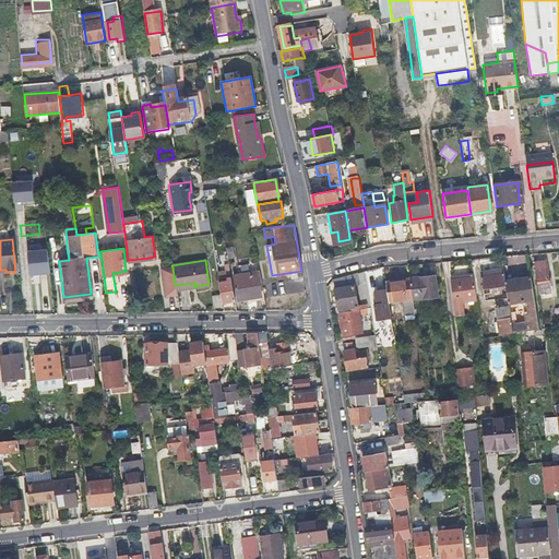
[(550,292),(549,280),(547,269),(545,269),(544,262),(535,263),(539,293),(550,292)]
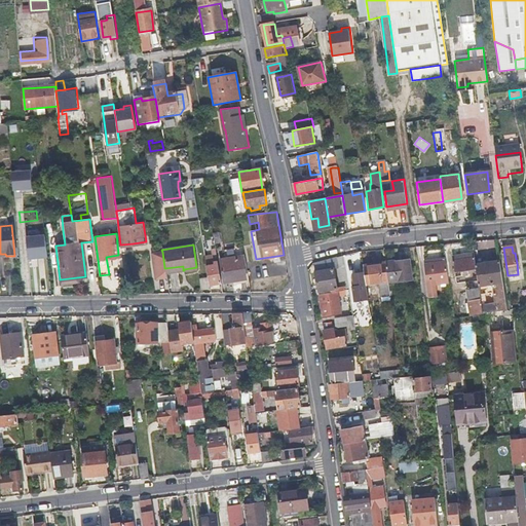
[(151,254),(155,278),(166,277),(165,273),(164,268),(164,267),(162,252),(151,254)]
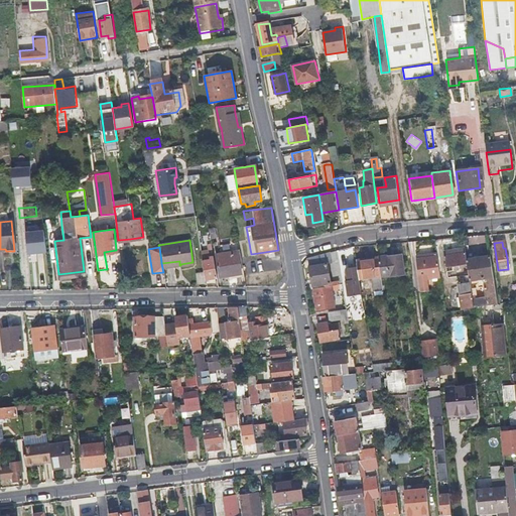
[(215,252),(218,271),(219,276),(241,272),(239,262),(242,261),(239,248),(215,252)]
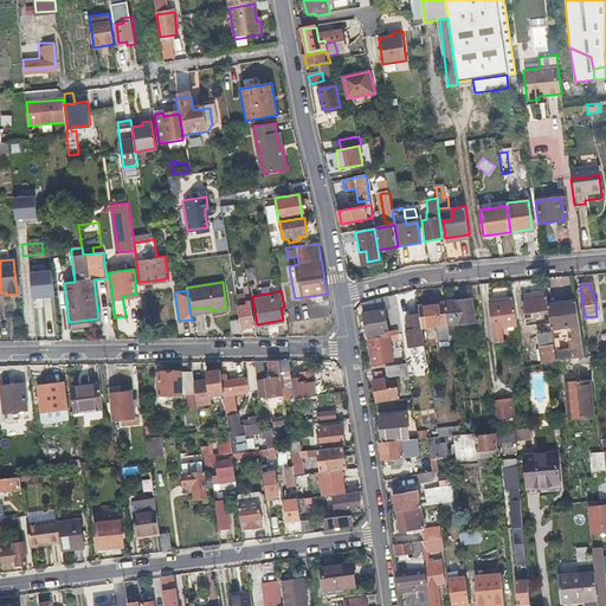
[(387,308),(397,305),(395,295),(361,304),(363,313),(373,310),(384,309),(387,308)]
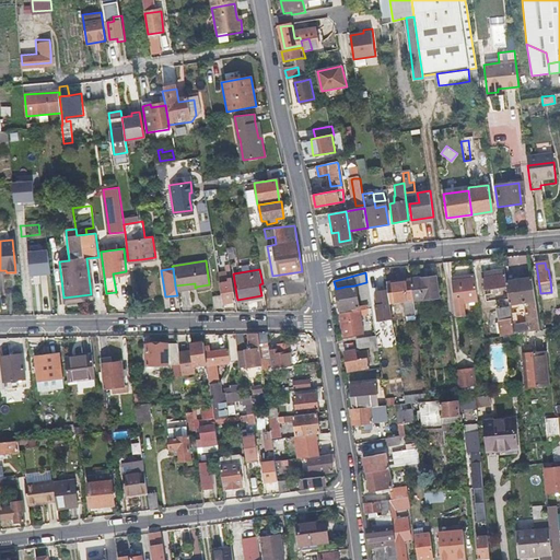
[(497,299),(508,296),(505,281),(504,273),(480,277),(482,289),(494,288),(497,299)]
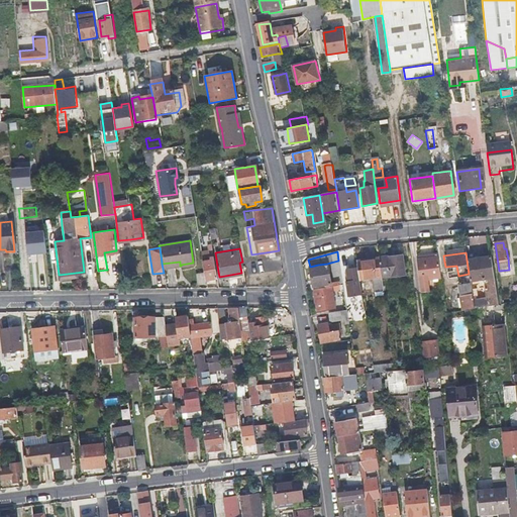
[(401,255),(379,259),(382,279),(404,276),(401,255)]
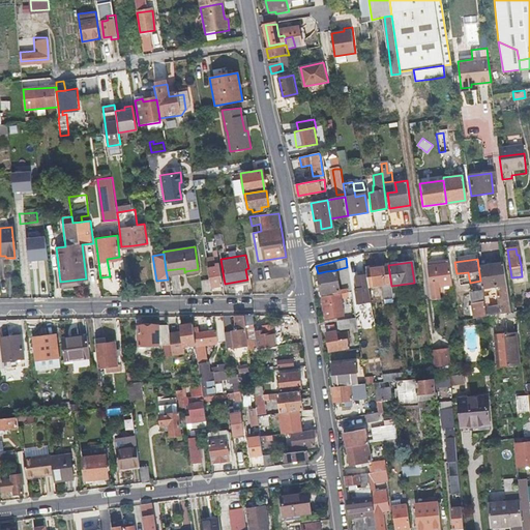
[(428,265),(429,273),(430,282),(432,296),(440,295),(439,286),(451,285),(448,262),(428,265)]
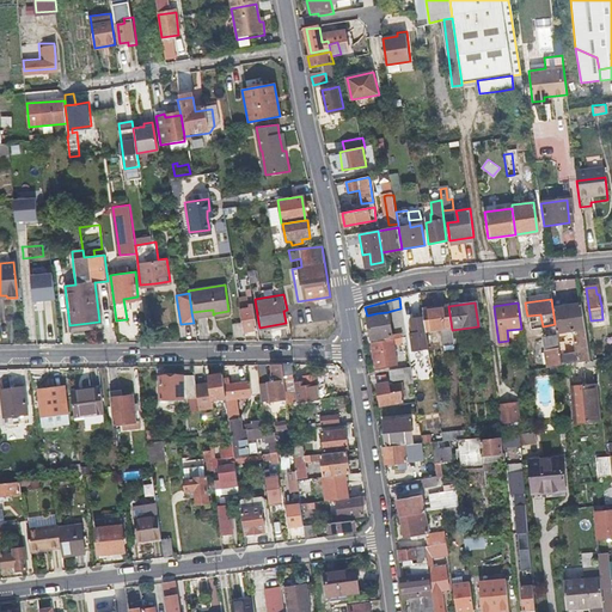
[(552,307),(555,324),(556,331),(568,330),(585,328),(581,304),(552,307)]
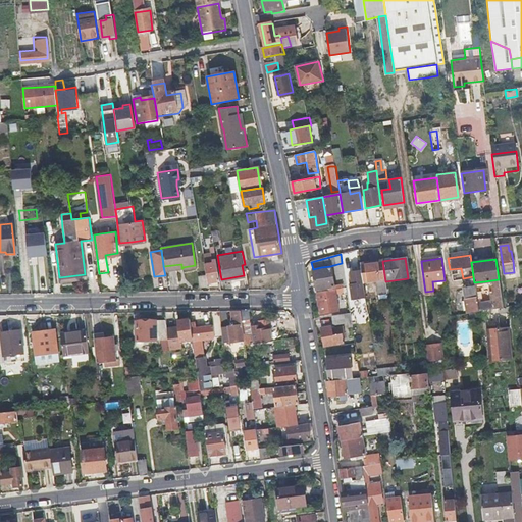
[(385,281),(382,261),(361,264),(364,282),(375,281),(377,296),(387,295),(385,281)]
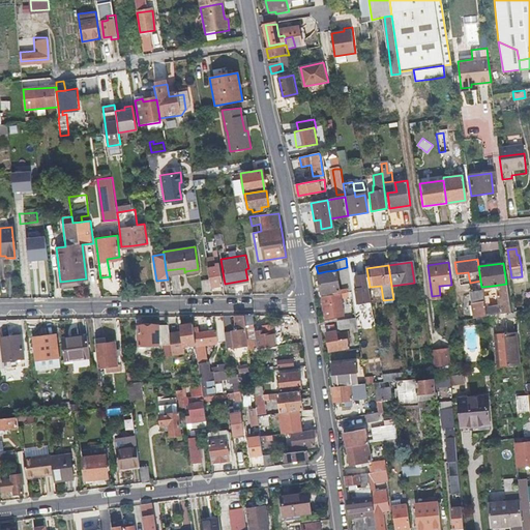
[(211,287),(216,286),(223,285),(219,266),(215,266),(215,268),(208,269),(211,287)]
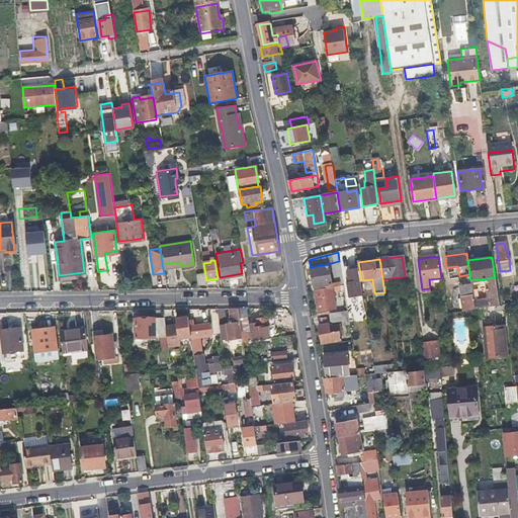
[(331,263),(335,284),(342,283),(339,261),(331,263)]
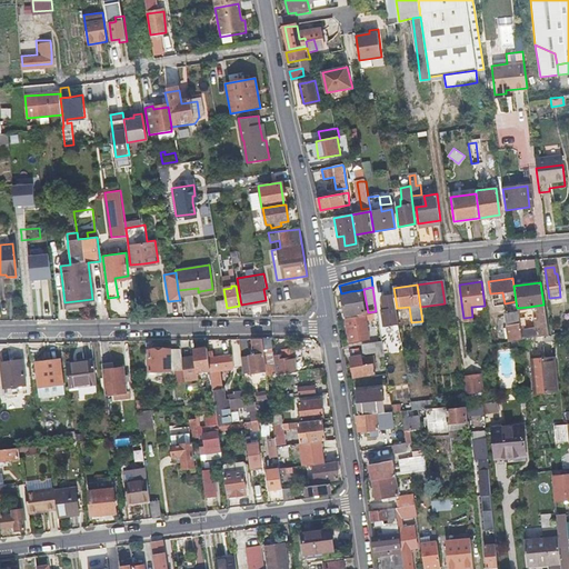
[(360,290),(350,291),(341,293),(345,316),(363,312),(360,290)]
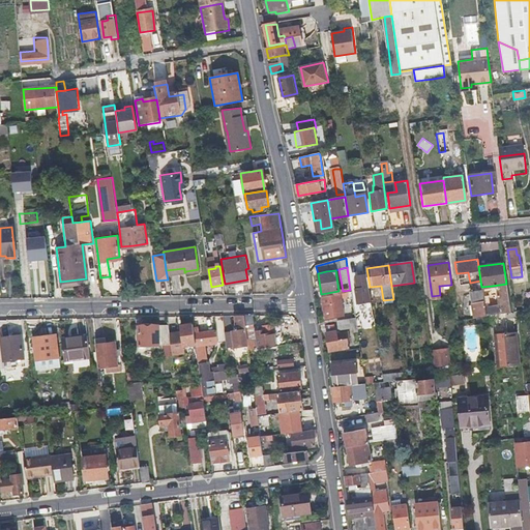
[(355,288),(358,305),(372,303),(366,273),(355,275),(357,288),(355,288)]
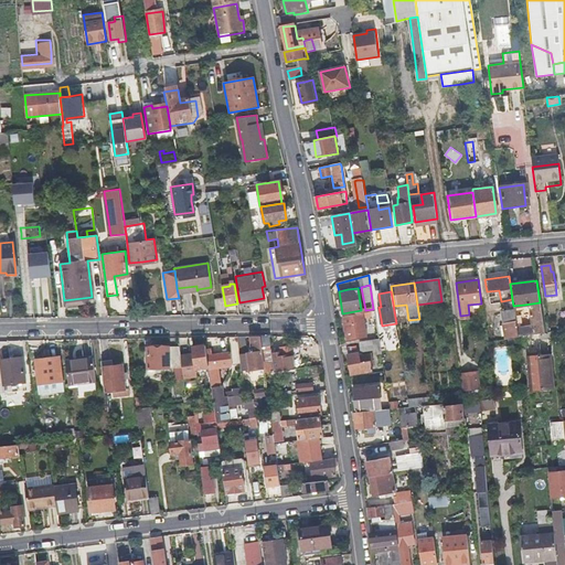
[(533,333),(533,334),(543,332),(540,302),(524,305),(524,308),(529,307),(531,323),(533,333)]
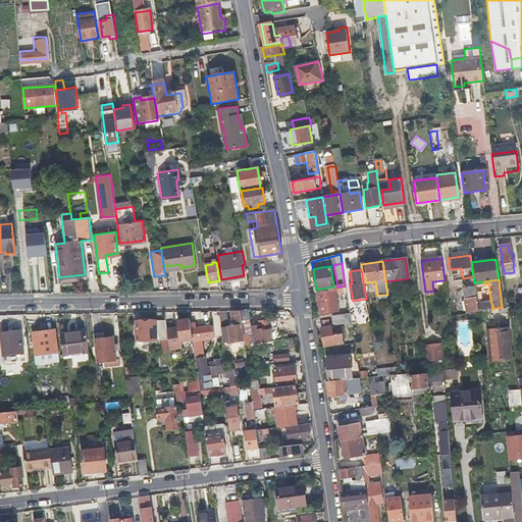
[(474,284),(470,285),(465,285),(467,297),(463,297),(466,313),(478,311),(477,310),(475,292),(474,284)]
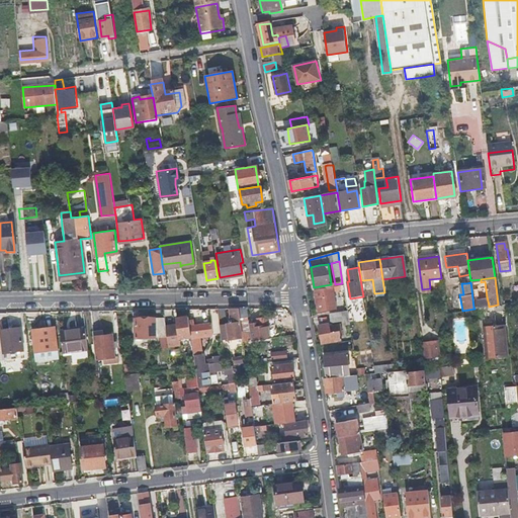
[(333,287),(315,290),(318,312),(336,309),(333,287)]
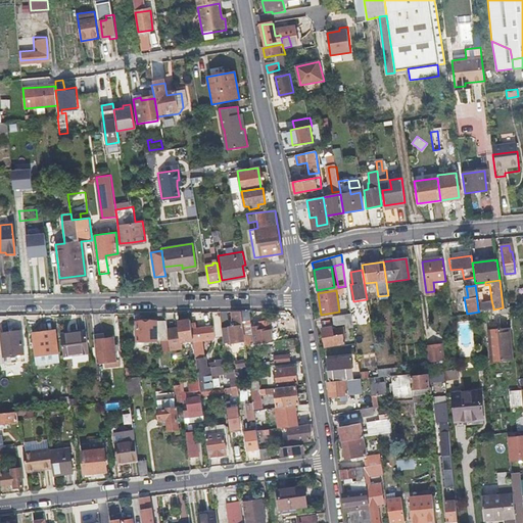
[(476,292),(478,311),(493,308),(491,299),(482,300),(481,291),(476,292)]
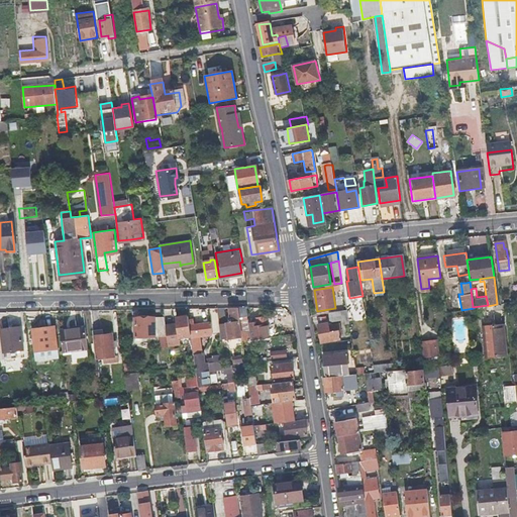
[(242,338),(239,318),(238,308),(229,308),(231,323),(227,324),(220,325),(220,331),(221,341),(242,338)]
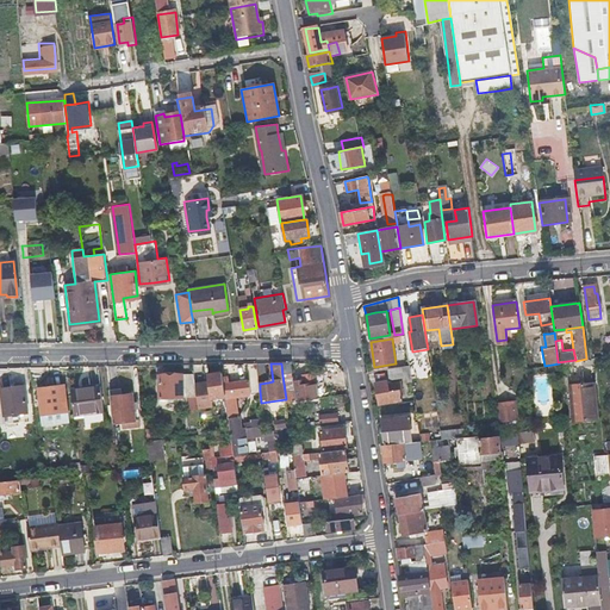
[(281,363),(282,375),(290,374),(292,374),(291,363),(281,363)]
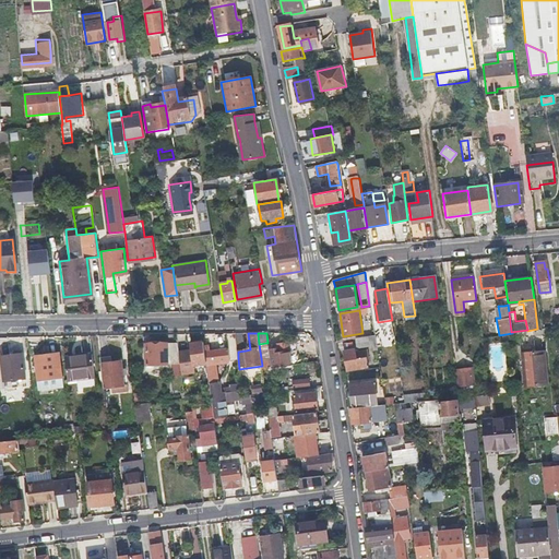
[(357,340),(357,343),(358,346),(370,345),(371,351),(377,351),(375,336),(357,340)]
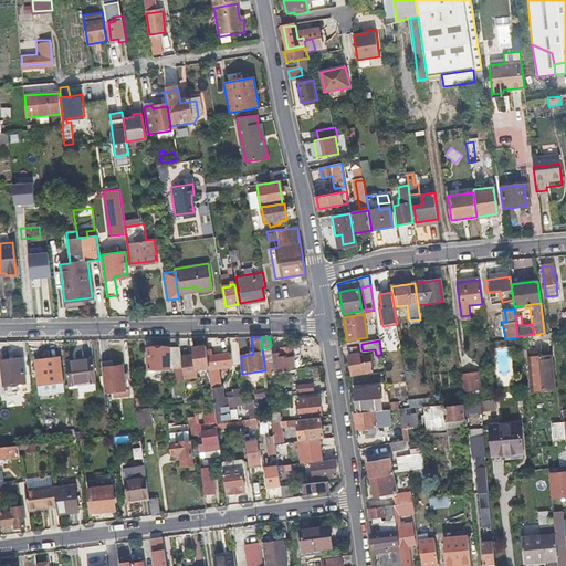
[(157,369),(158,371),(158,373),(164,373),(163,369),(182,367),(182,360),(180,346),(163,347),(149,348),(150,369),(157,369)]
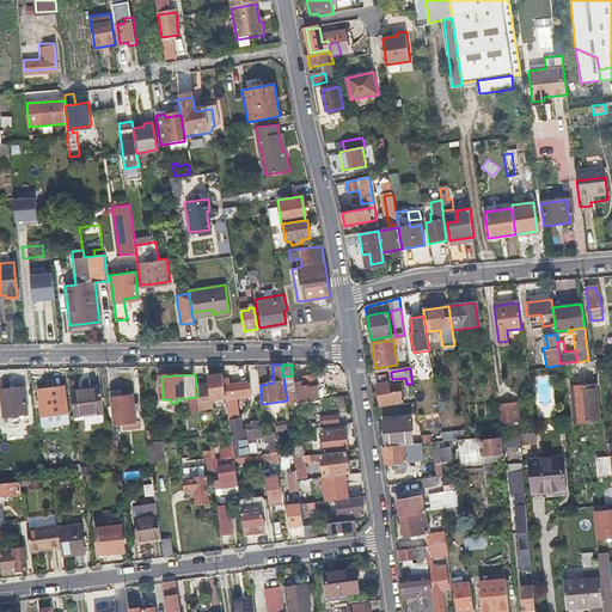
[(214,401),(226,398),(224,379),(224,375),(210,377),(213,387),(197,390),(197,397),(200,410),(214,408),(214,401)]
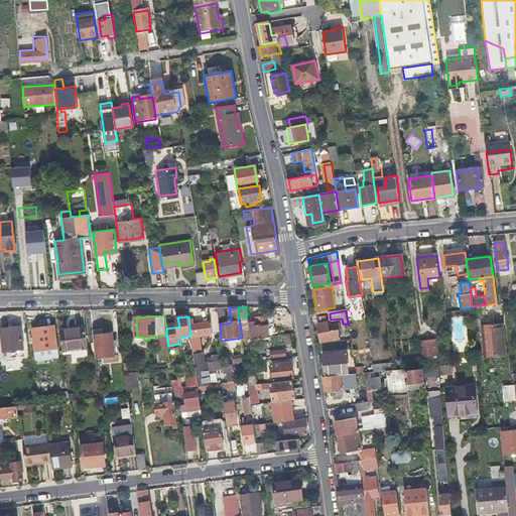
[(248,340),(245,316),(239,317),(242,338),(242,341),(248,340)]
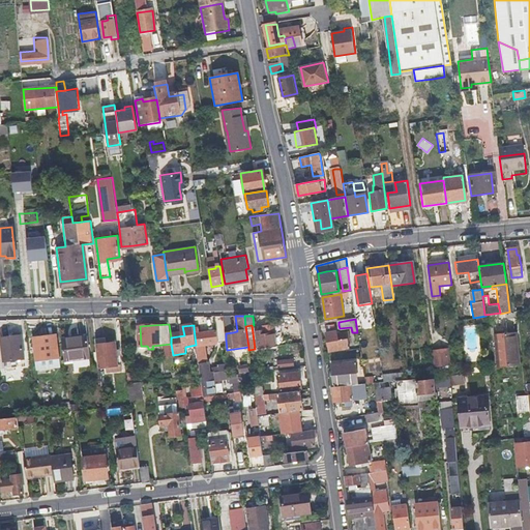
[(201,382),(207,382),(212,381),(210,362),(206,362),(204,345),(219,343),(218,331),(200,333),(199,327),(194,328),(196,345),(201,382)]
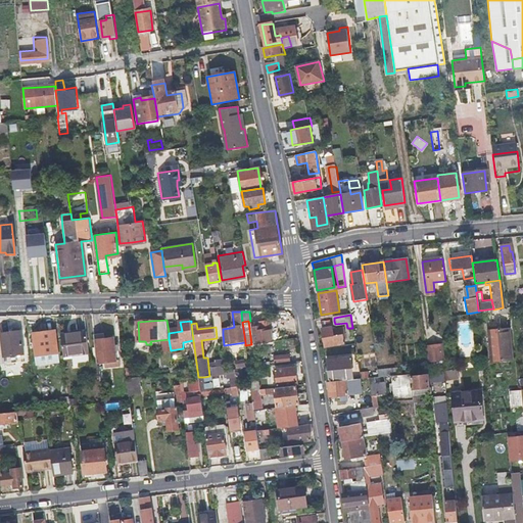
[(263,329),(263,331),(263,332),(260,333),(259,328),(252,329),(254,344),(272,342),(270,328),(263,329)]
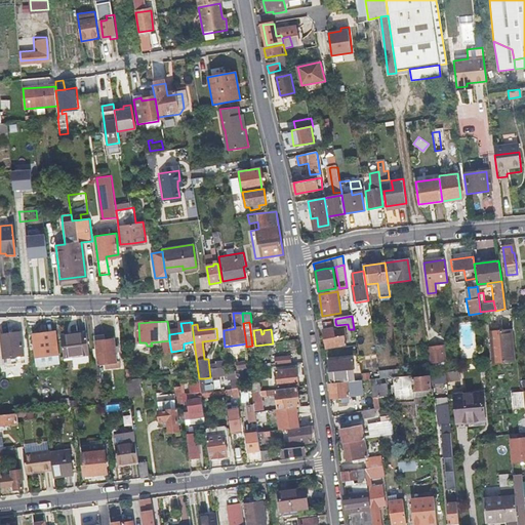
[(514,360),(513,345),(511,329),(489,331),(492,362),(514,360)]
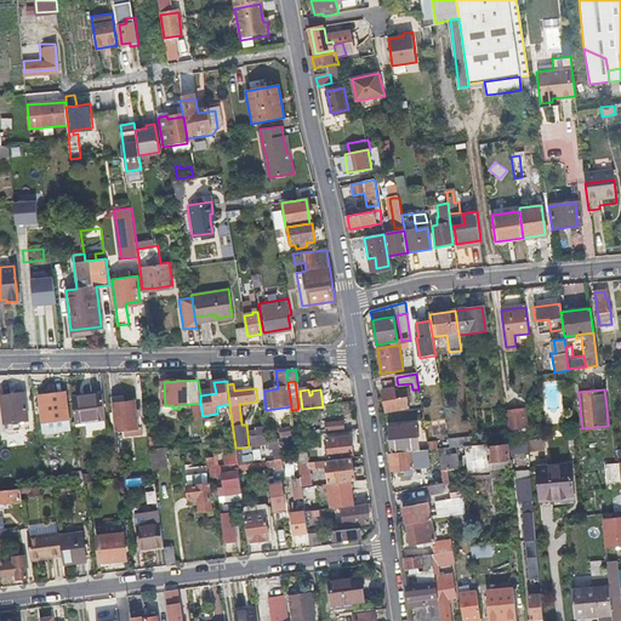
[(23,393),(11,394),(0,394),(0,406),(1,421),(27,419),(23,393)]
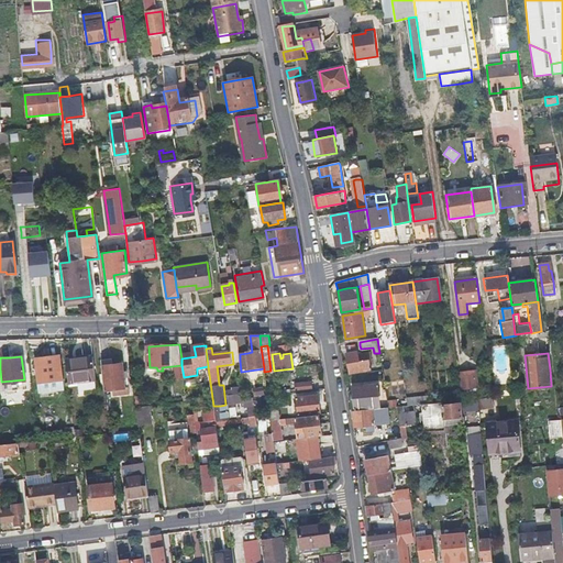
[(59,357),(48,359),(36,360),(39,382),(62,379),(59,357)]
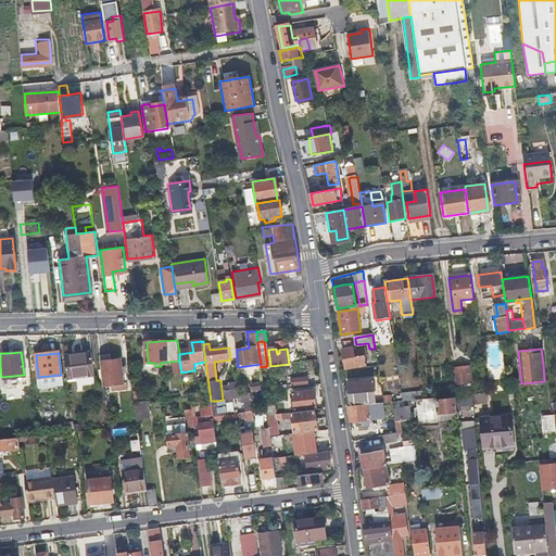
[(65,379),(87,376),(93,375),(91,353),(63,356),(65,379)]
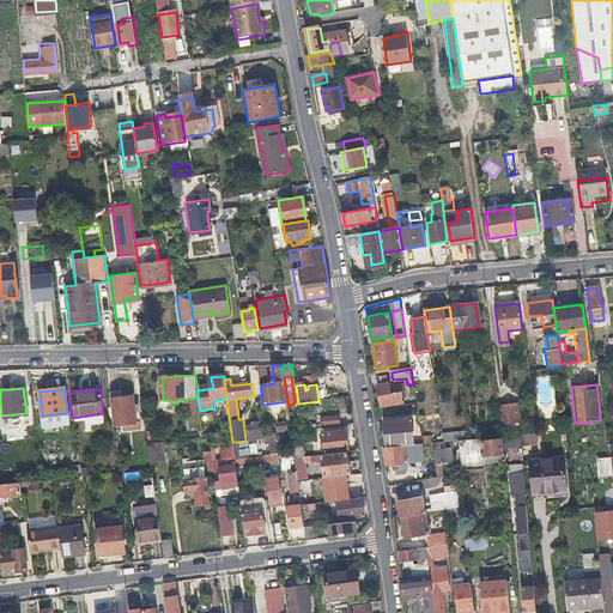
[(406,399),(405,394),(405,389),(390,392),(390,389),(378,392),(381,408),(402,405),(401,399),(406,399)]
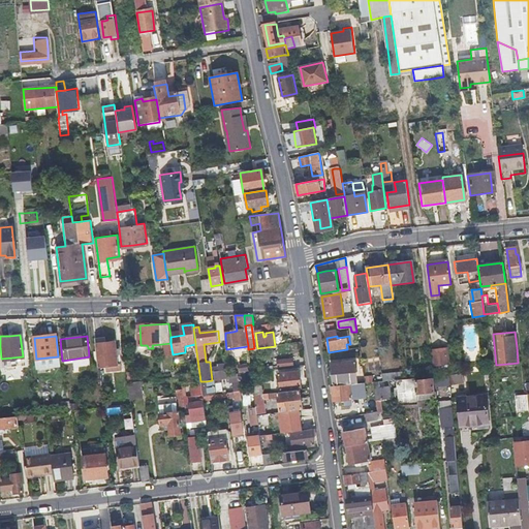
[(115,354),(116,354),(118,353),(117,349),(115,349),(114,342),(95,344),(97,367),(112,365),(116,365),(116,363),(115,354)]
